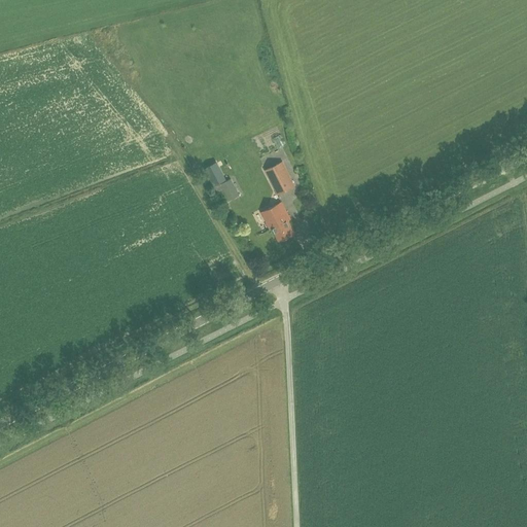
[(266,170),(278,195),(296,185),(283,161),(266,170)]
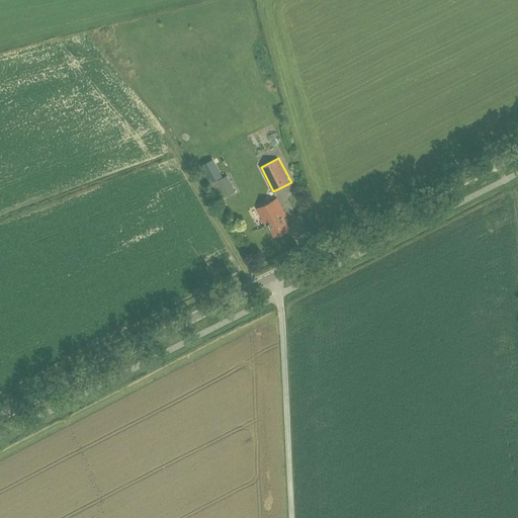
[(204,171),(210,182),(222,176),(217,165),(204,171)]
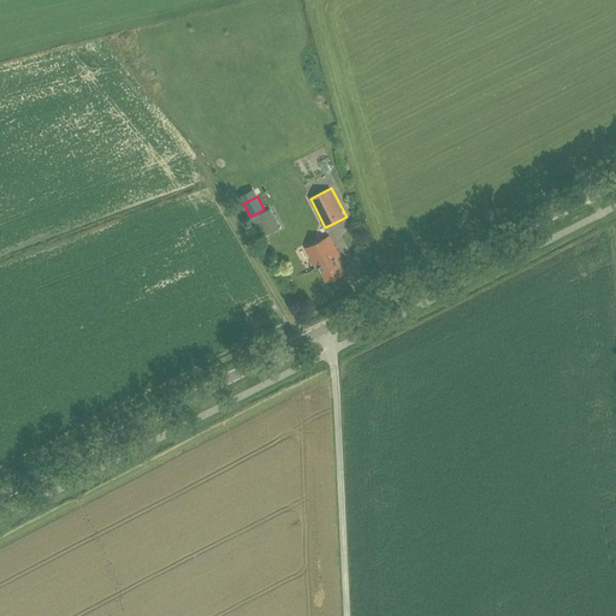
[(259,215),(267,234),(280,227),(271,208),(259,215)]
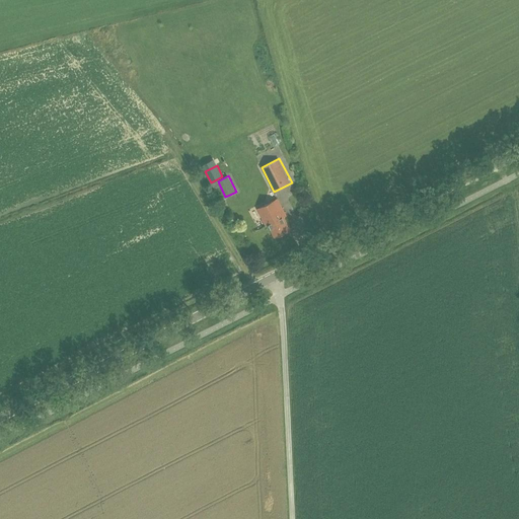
[(284,203),(299,197),(294,186),(279,192),(284,203)]
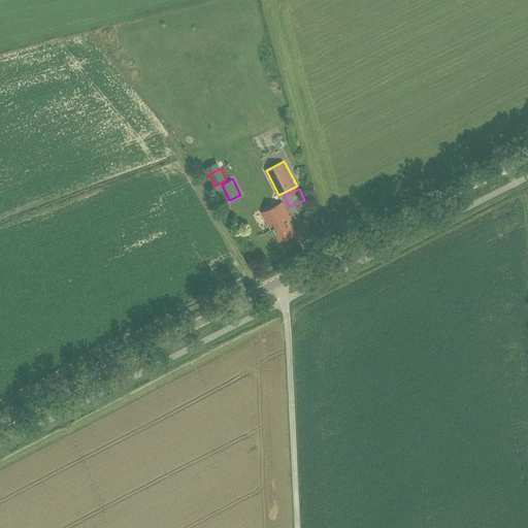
[(272,229),(279,241),(296,233),(289,220),(291,220),(283,202),(262,212),(270,230),(272,229)]
